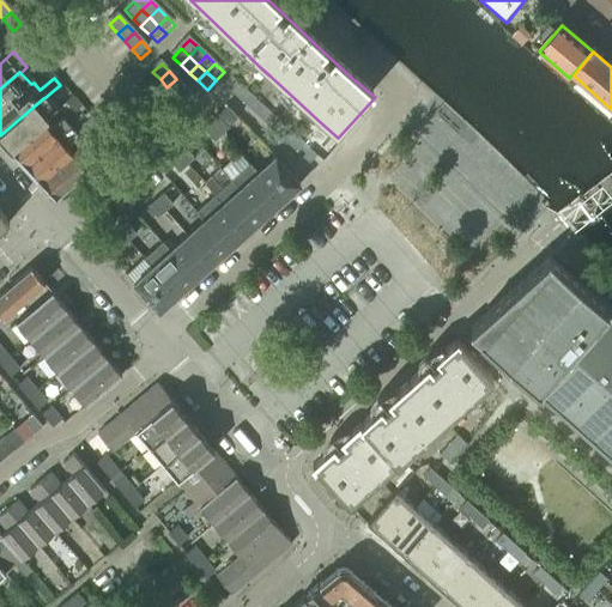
[(167,87),(177,98),(187,90),(176,79),(167,87)]
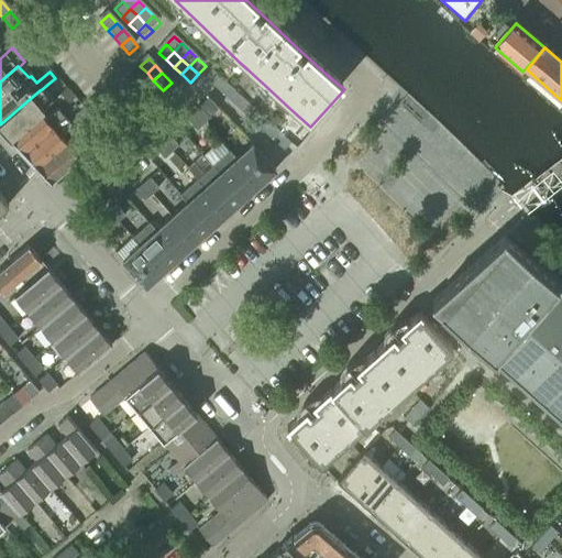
[(207,81),(215,89),(221,81),(213,74),(207,81)]
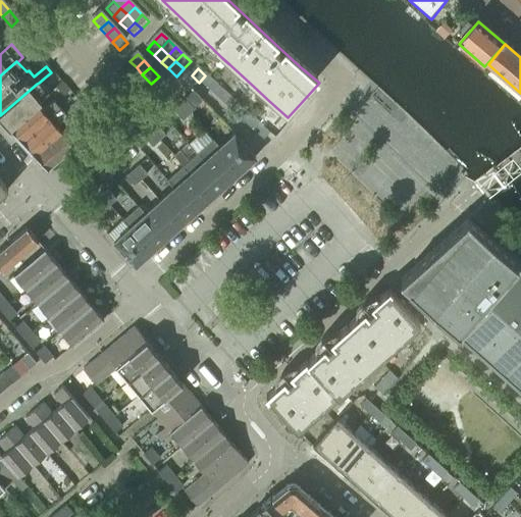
[(199,83),(208,91),(214,84),(205,75),(199,83)]
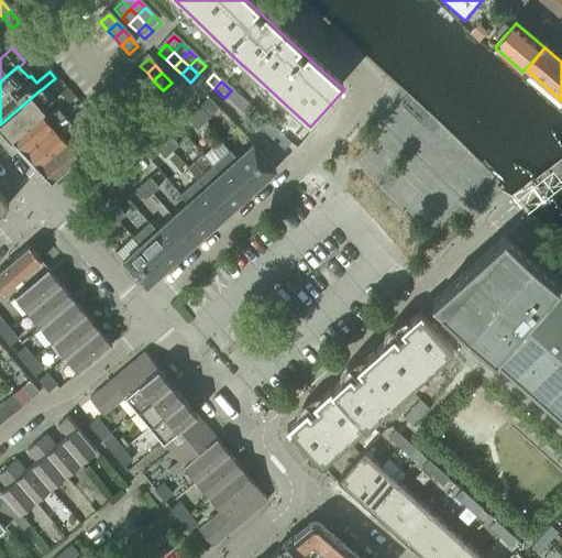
[(172,83),(163,90),(172,100),(180,93),(172,83)]
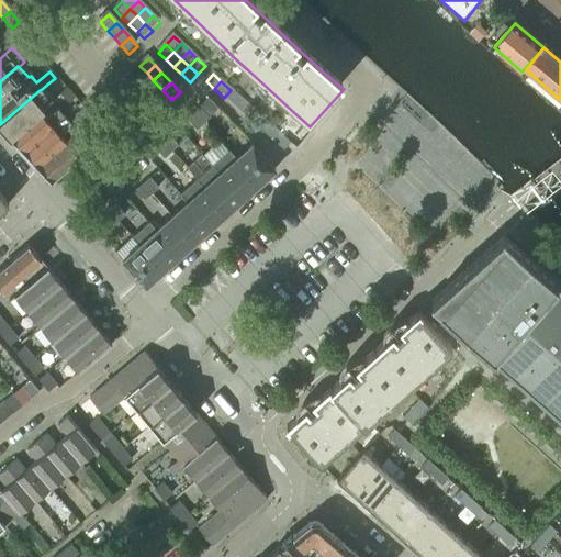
[(42,115),(53,106),(40,90),(0,124),(0,129),(11,142),(42,115)]
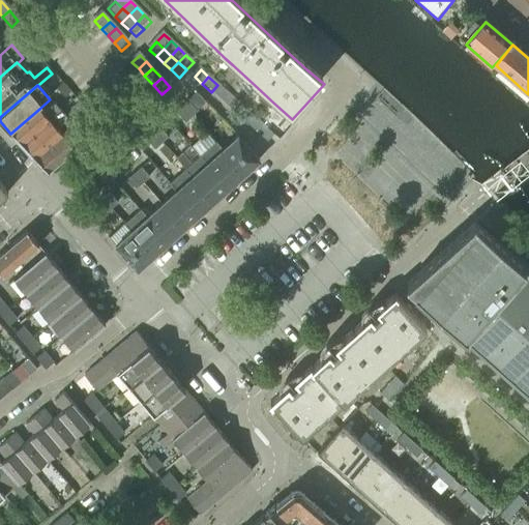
[(211,92),(219,100),(227,93),(217,85),(211,92)]
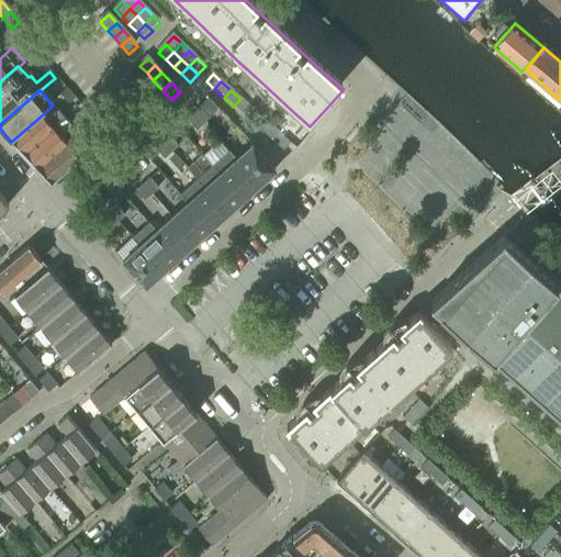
[(240,99),(233,107),(245,118),(251,110),(240,99)]
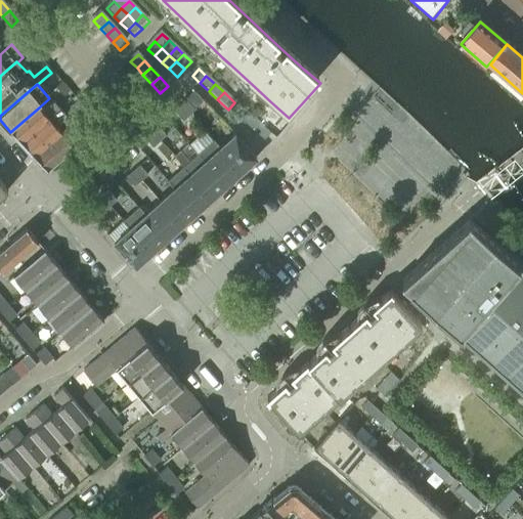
[(185,105),(181,110),(190,119),(198,113),(197,111),(205,103),(194,93),(183,103),(185,105)]
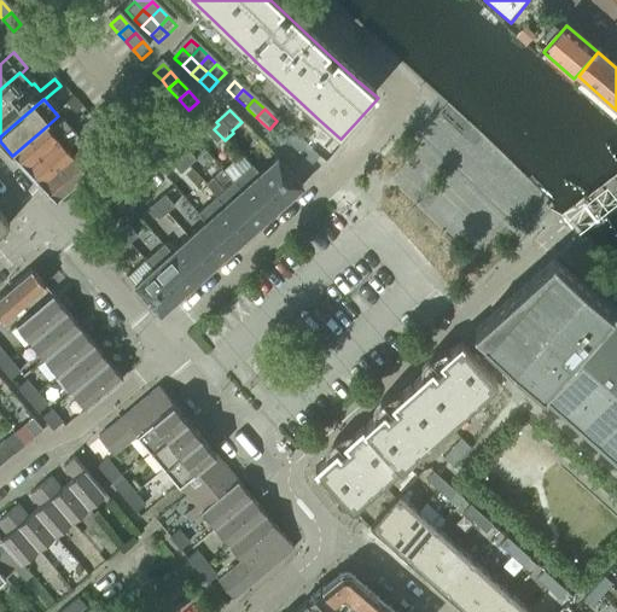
[(53,135),(46,127),(12,156),(28,172),(73,134),(68,129),(71,126),(68,122),(53,135)]
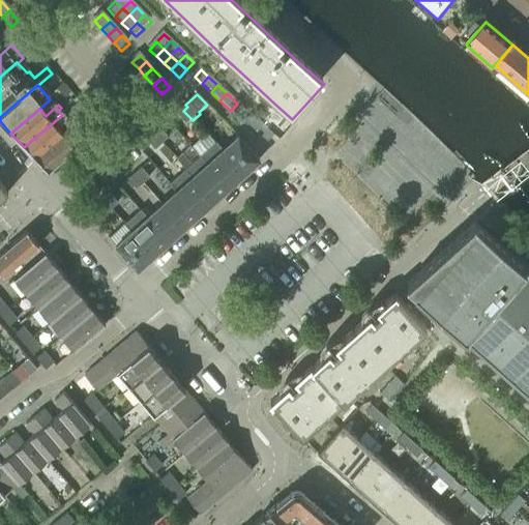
[(309,110),(304,106),(292,119),(297,123),(309,110)]
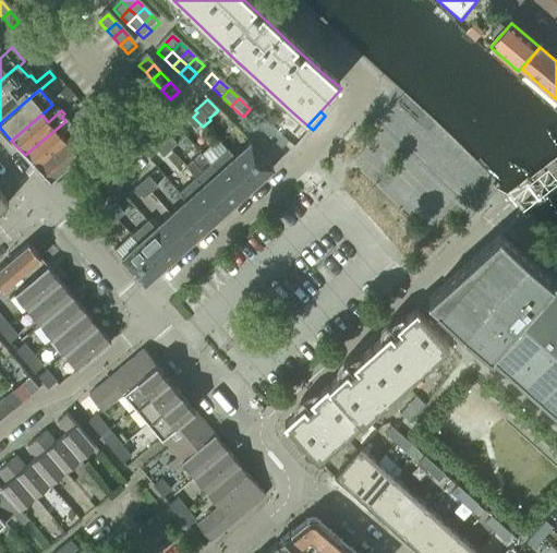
[(193,117),(188,122),(196,133),(203,127),(193,117)]
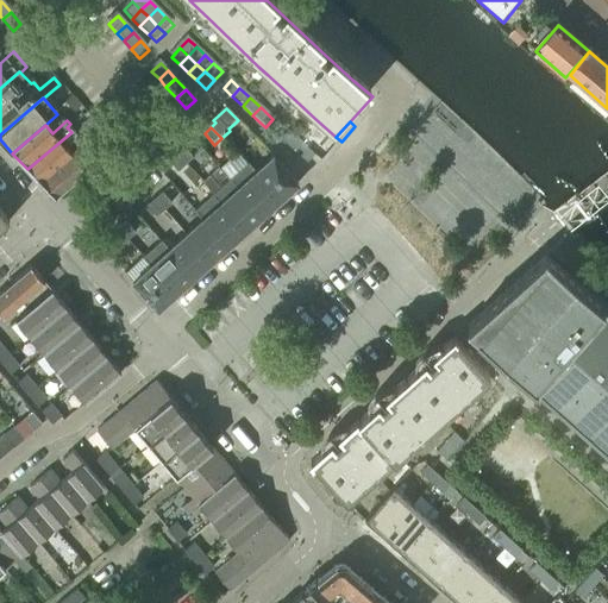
[(27,169),(42,184),(74,158),(67,151),(79,140),(71,132),(27,169)]
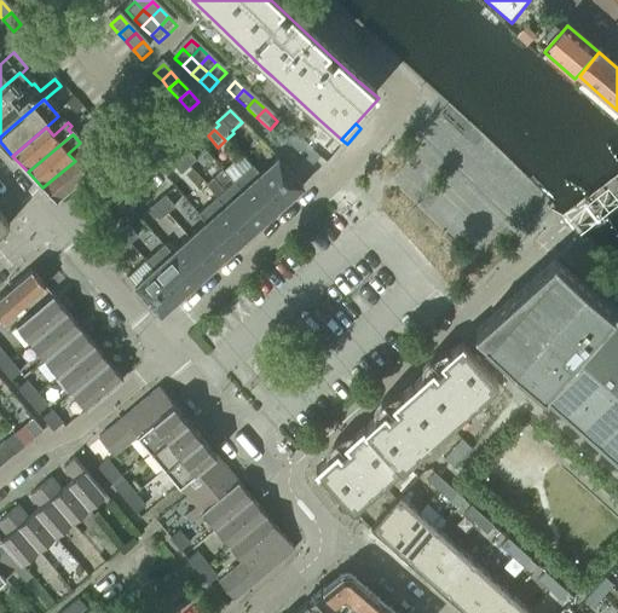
[(287,145),(300,157),(309,149),(295,137),(287,145)]
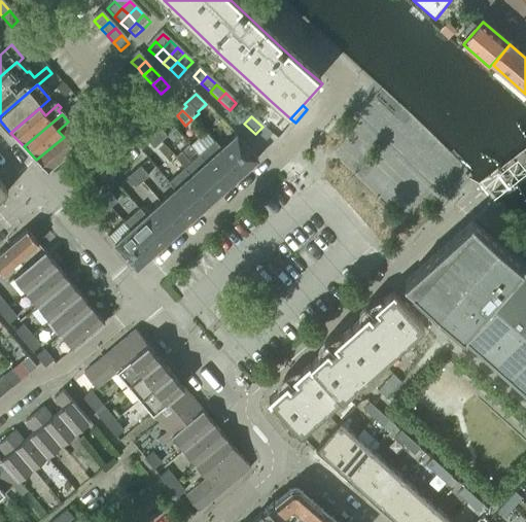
[(64,137),(36,160),(49,174),(100,132),(94,125),(83,134),(85,136),(82,139),(78,135),(69,144),(64,137)]
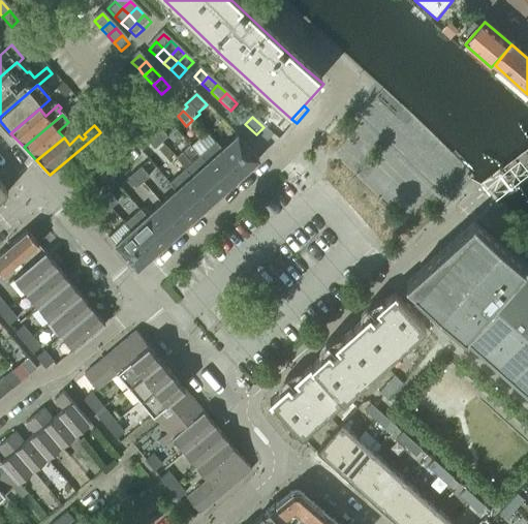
[(264,127),(256,134),(269,145),(275,137),(264,127)]
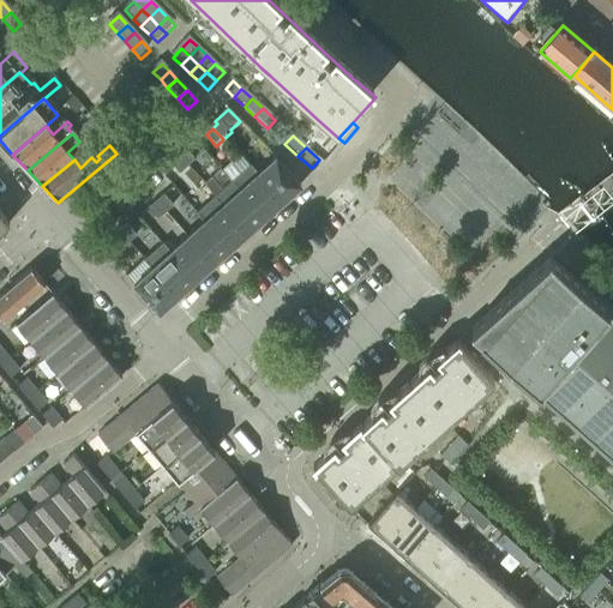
[(186,152),(179,158),(188,170),(196,163),(186,152)]
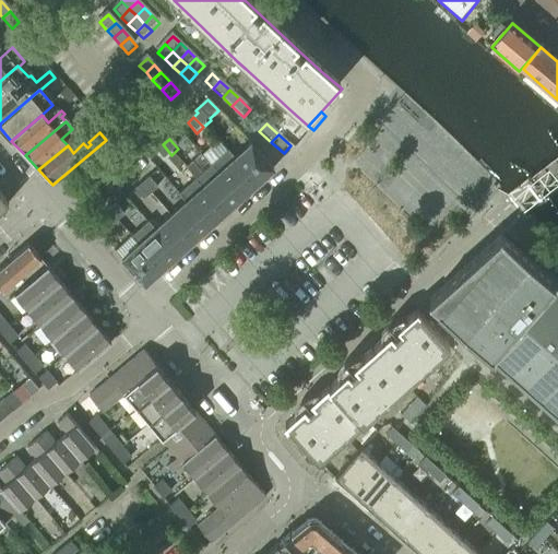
[(163,144),(155,151),(165,161),(171,155),(163,144)]
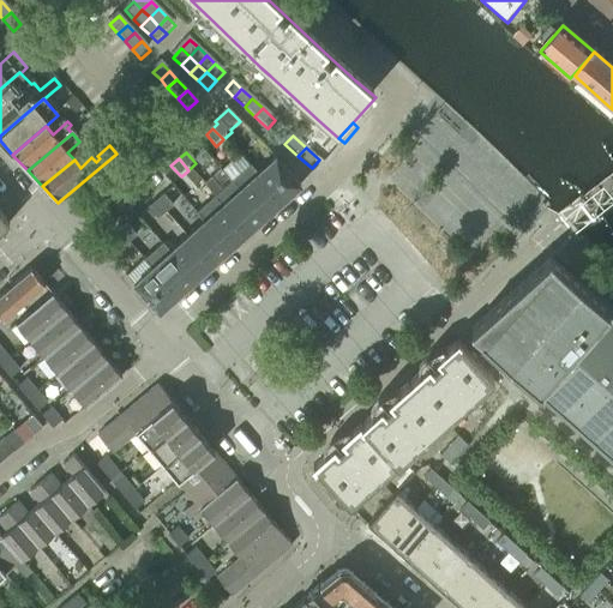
[(251,169),(284,206),(302,190),(277,161),(259,176),(252,168),(251,169)]
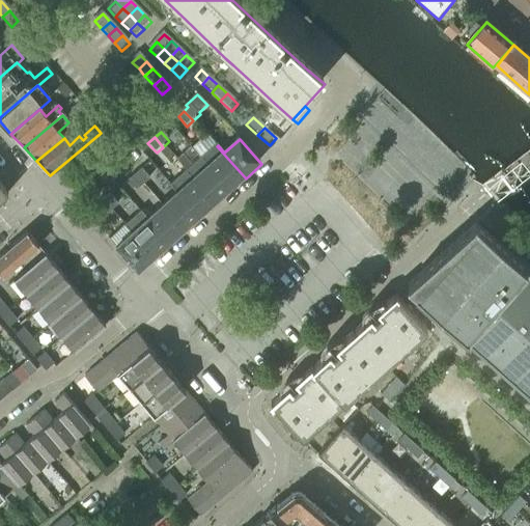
[(201,160),(230,192),(246,178),(217,146),(201,160)]
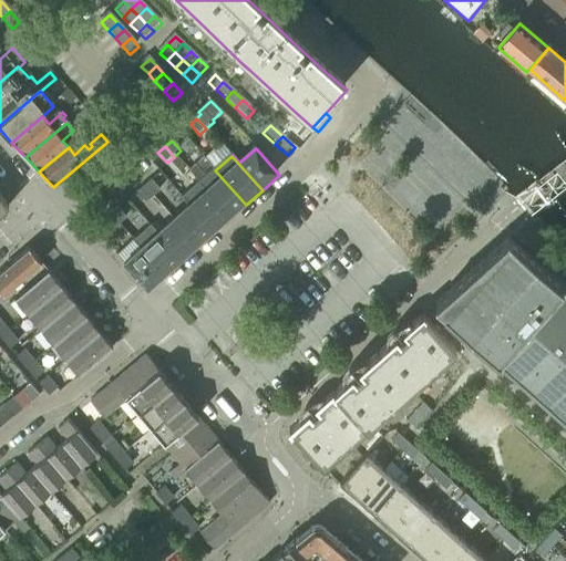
[(199,185),(230,219),(246,205),(215,170),(199,185)]
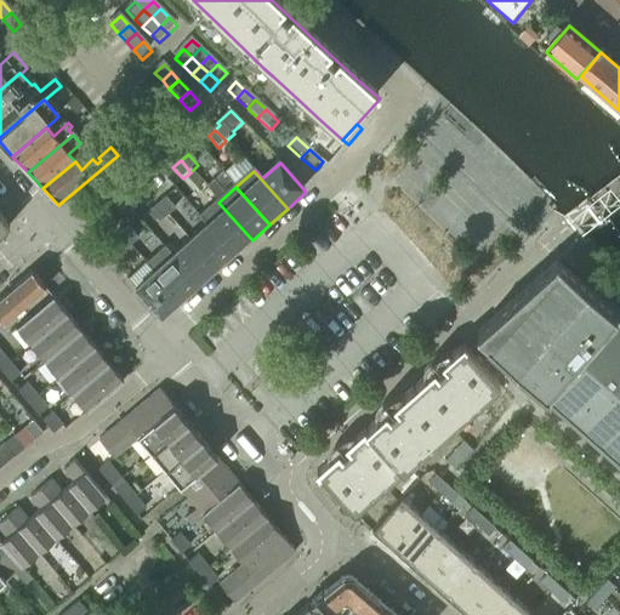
[(168,200),(159,208),(169,218),(176,212),(168,200)]
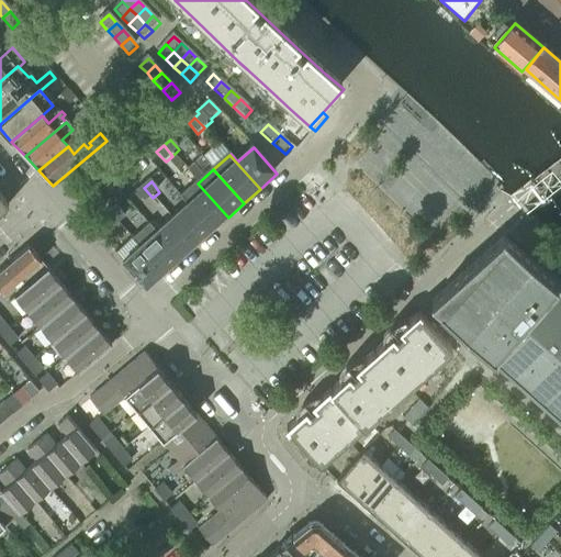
[(181,198),(212,232),(228,218),(198,184),(181,198)]
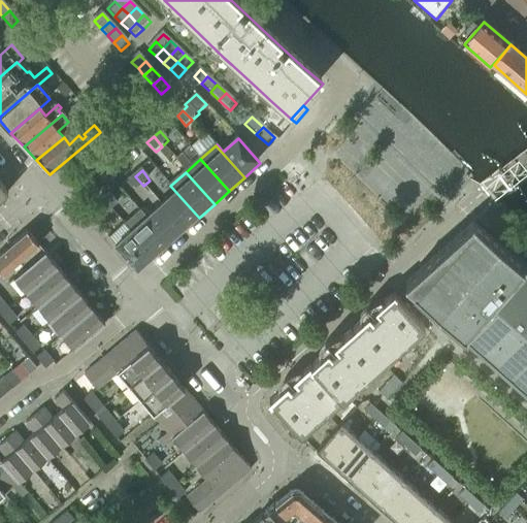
[(135,176),(129,182),(136,191),(143,186),(135,176)]
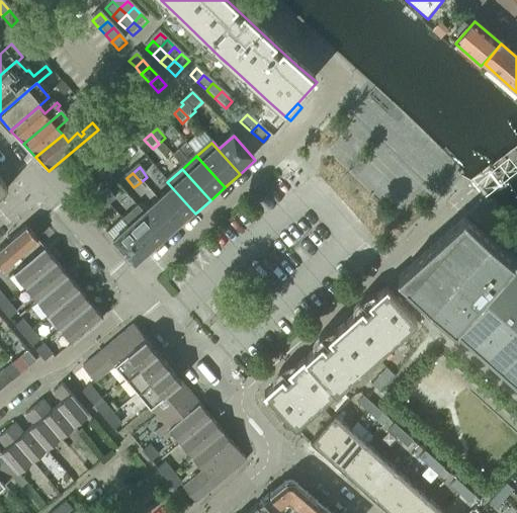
[(0,199),(9,192),(0,182),(0,199)]
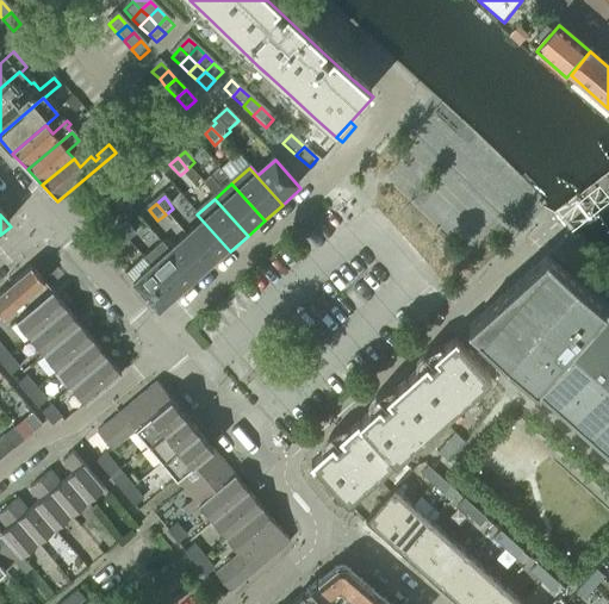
[(187,238),(212,267),(230,251),(197,215),(196,216),(204,224),(187,238)]
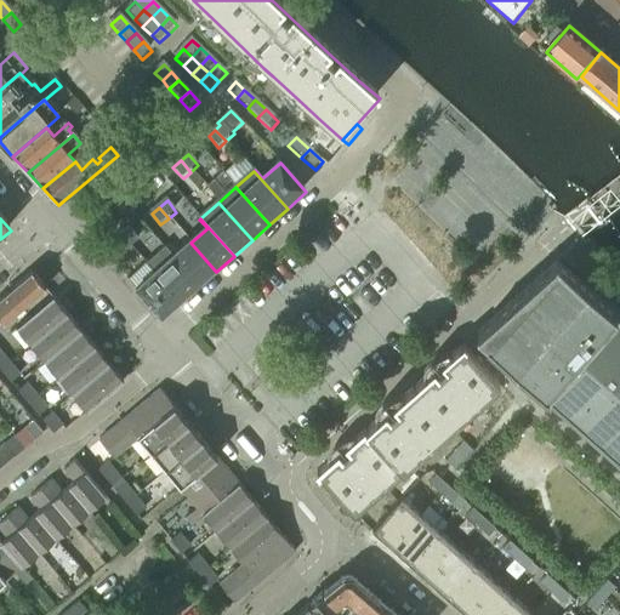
[(130,231),(121,238),(131,249),(140,243),(130,231)]
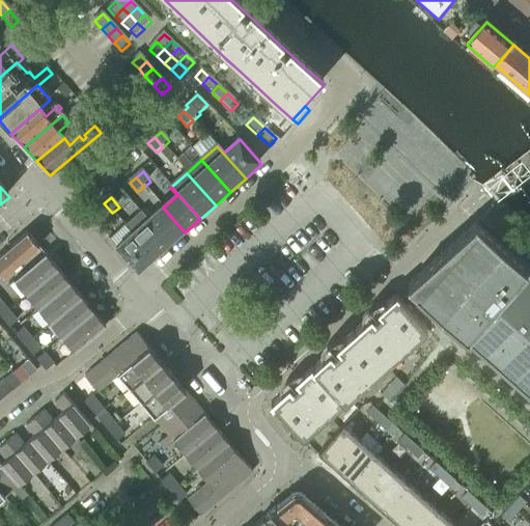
[(104,203),(98,208),(106,218),(112,213),(104,203)]
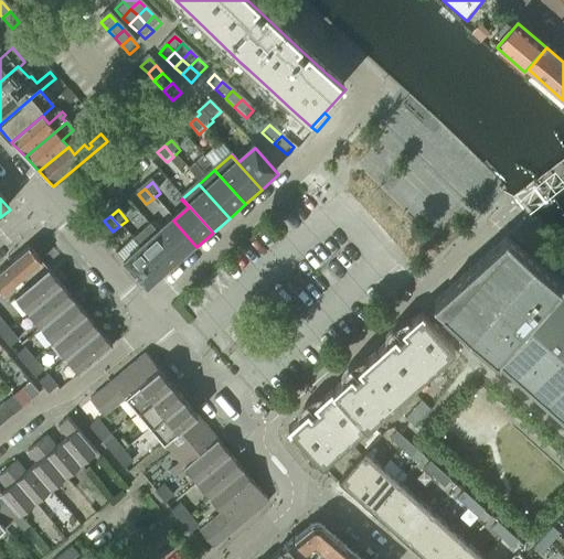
[(150,227),(181,261),(197,247),(173,221),(158,235),(151,227),(150,227)]
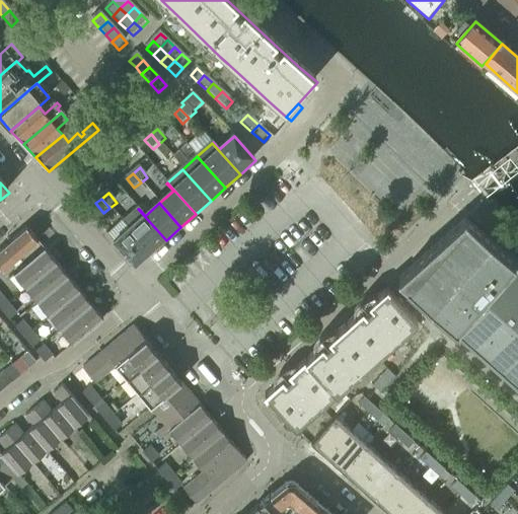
[(123,222),(151,253),(166,240),(138,209),(123,222)]
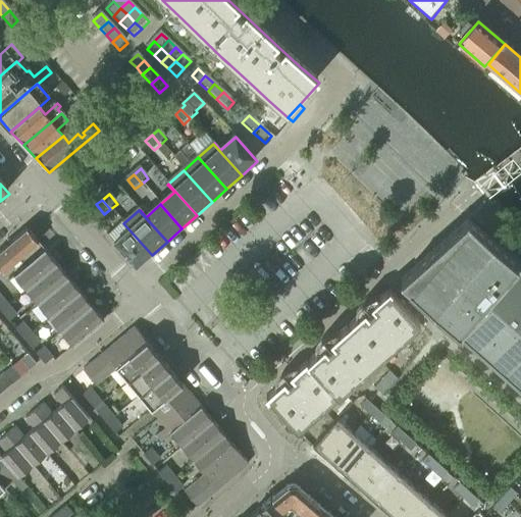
[(520,267),(516,264),(514,262),(467,218),(401,276),(408,283),(458,329),(520,385),(520,267)]
